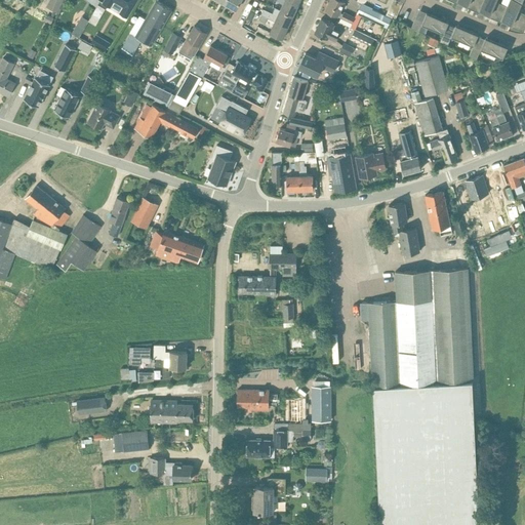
[(48,0),(46,6),(58,12),(65,0),(48,0)]
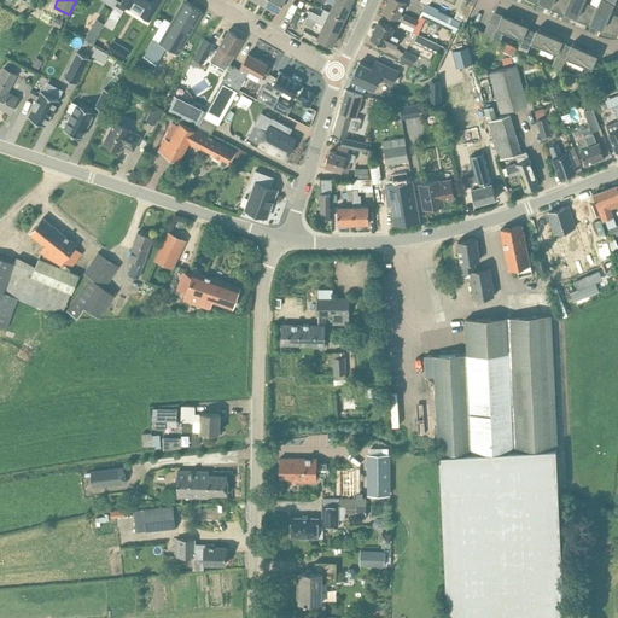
[(150,19),(161,0),(123,0),(122,3),(130,7),(134,0),(146,7),(143,15),(150,19)]
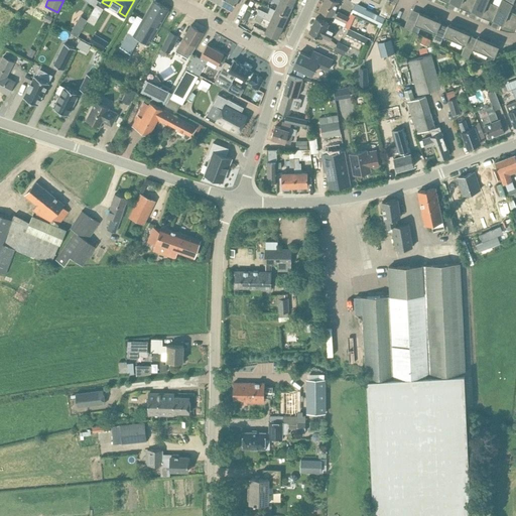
[(153,0),(143,18),(138,15),(116,53),(136,66),(149,43),(169,9),(153,0)]
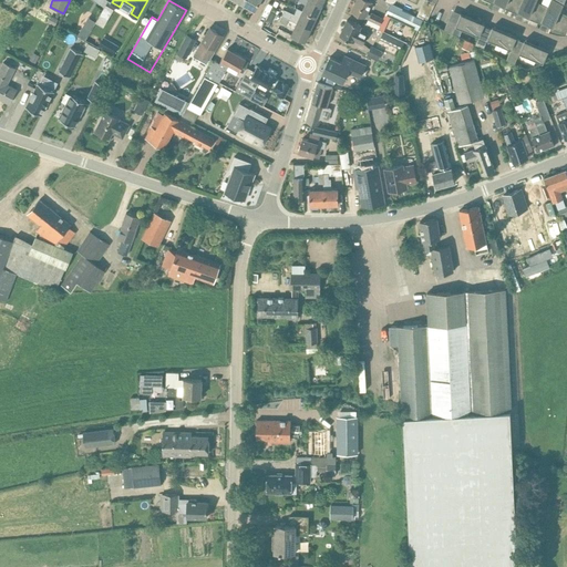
[(244,0),(244,2),(256,10),(260,0),(244,0)]
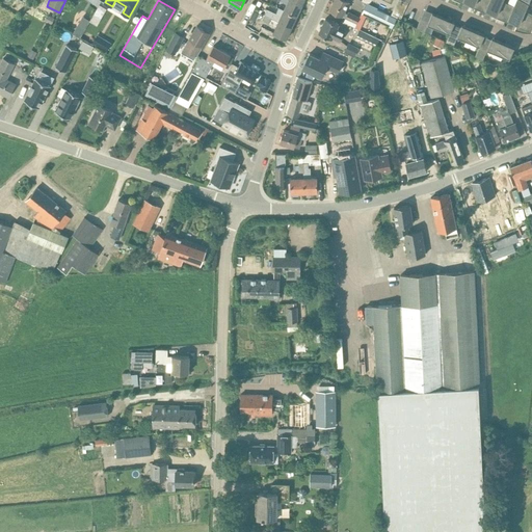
[(302,4),(294,0),(278,0),(288,4),(285,9),(297,16),(302,4)]
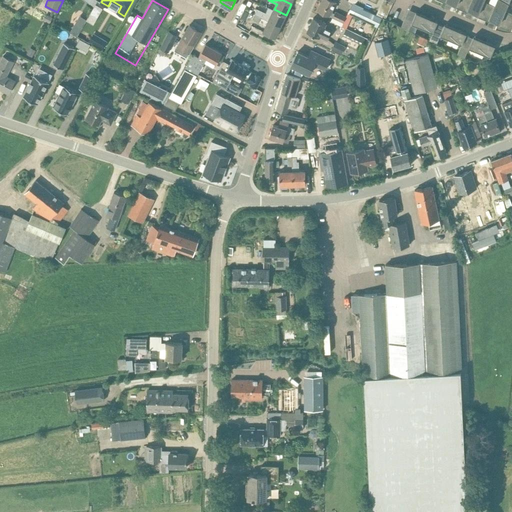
[(334,13),(331,11),(336,1),(334,0),(321,0),(317,10),(343,22),(346,16),(335,11),(334,13)]
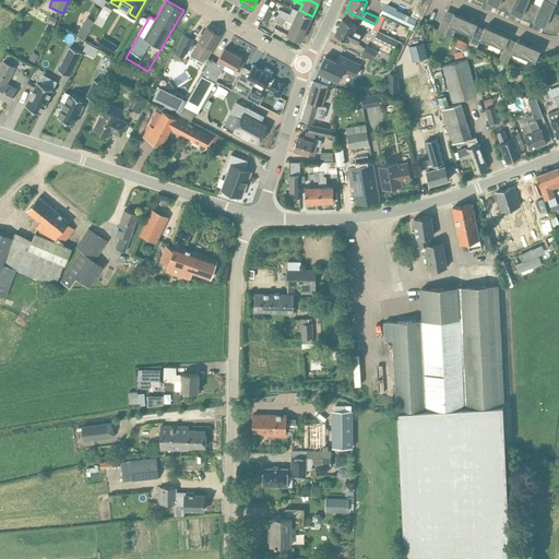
[(515,0),(488,0),(498,4),(497,7),(511,13),(512,10),(513,8),(512,8),(515,0)]
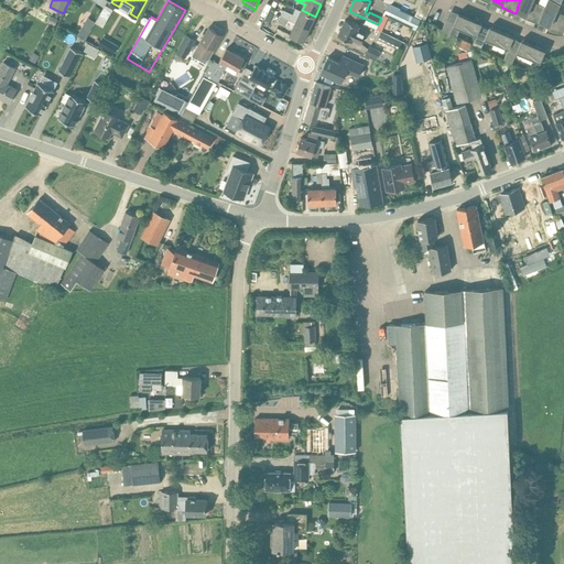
[(545,6),(532,0),(520,0),(517,8),(518,8),(517,10),(525,14),(524,17),(539,23),(540,20),(541,18),(545,6)]
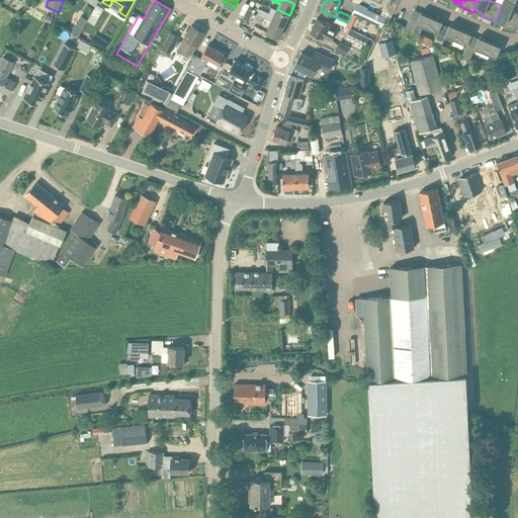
[(517,30),(517,27),(517,12),(511,9),(514,1),(512,0),(503,0),(501,5),(497,16),(496,18),(505,22),(504,24),(517,30)]
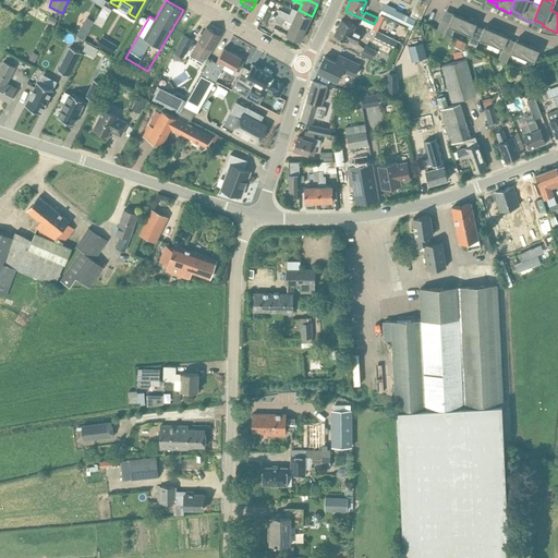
[(384,2),(378,14),(411,29),(415,19),(396,9),(396,8),(384,2)]
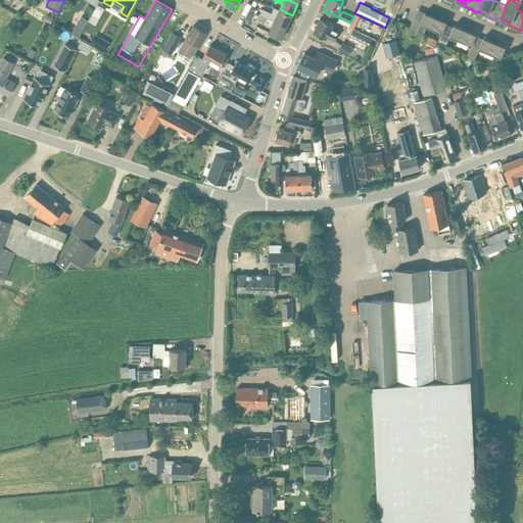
[(97,5),(92,13),(98,16),(102,8),(97,5)]
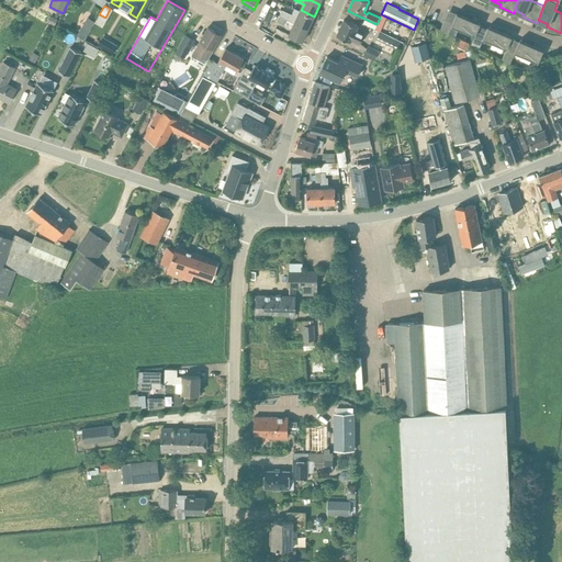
[(279,15),(308,29),(314,17),(301,10),(294,7),(291,13),(282,9),(279,15)]
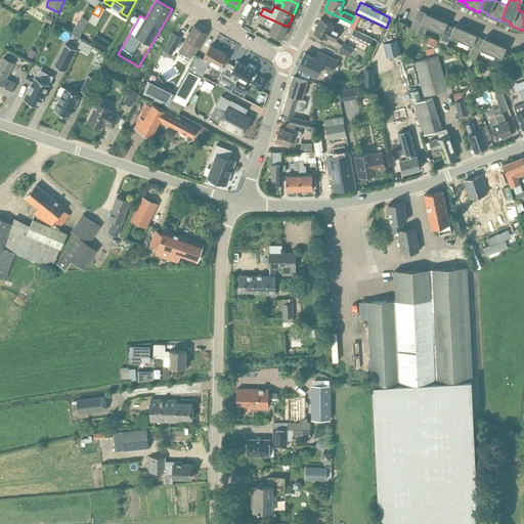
[(250,9),(246,17),(252,20),(255,12),(250,9)]
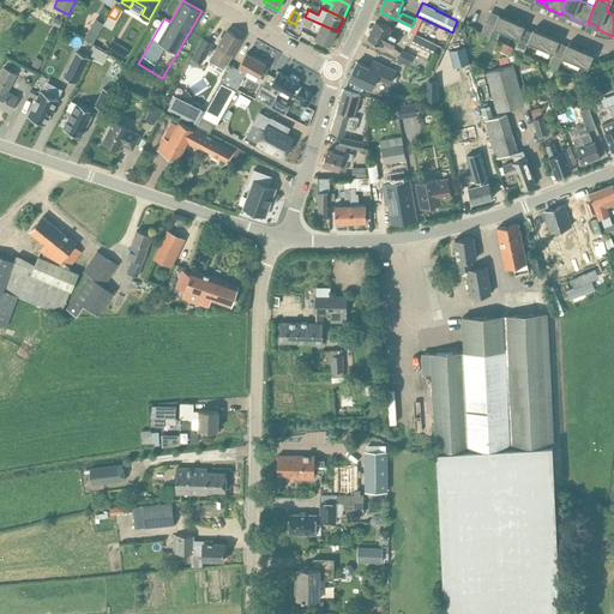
[(494,24),(486,20),(481,30),(491,34),(494,26),(519,37),(525,24),(499,13),(494,24)]
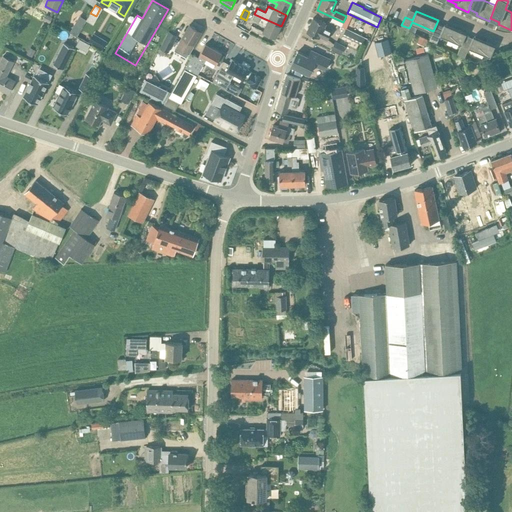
[(281,26),(254,14),(252,19),(266,26),(264,31),(276,37),(281,26)]
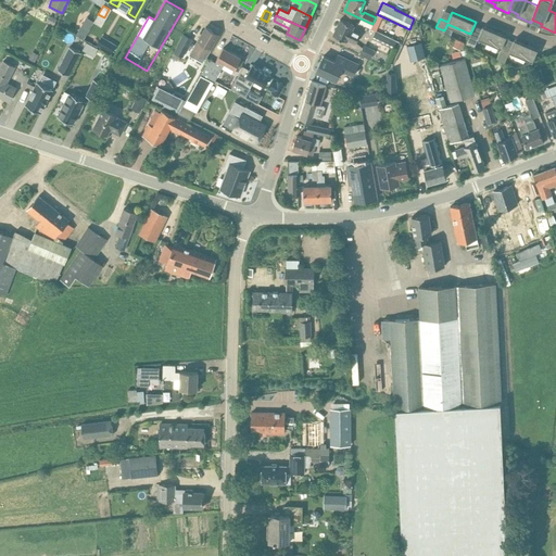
[(356,42),(359,34),(352,30),(354,26),(341,19),(333,35),(346,41),(349,38),(356,42)]
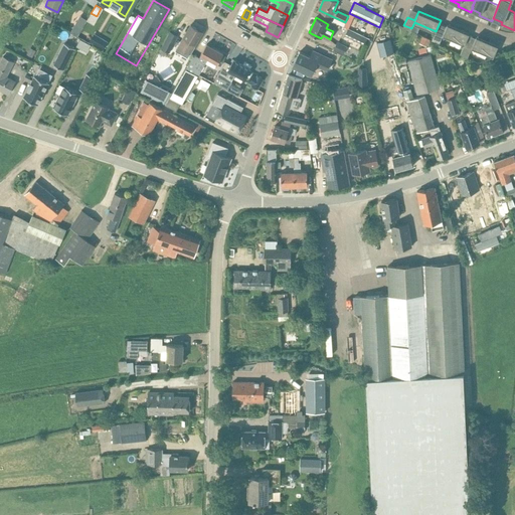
[(448,23),(443,34),(465,43),(469,32),(448,23)]
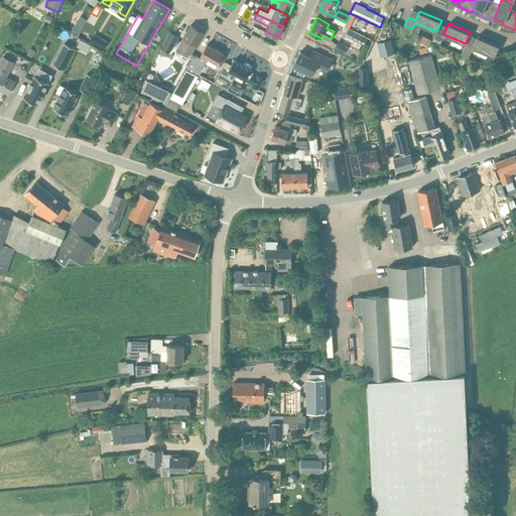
[(190,24),(178,45),(175,50),(184,55),(187,50),(191,52),(204,32),(190,24)]
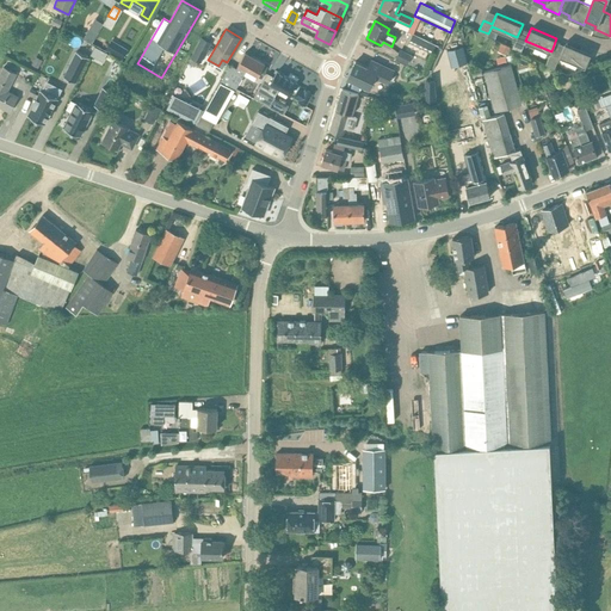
[(433,50),(436,45),(412,34),(409,39),(417,43),(433,50)]
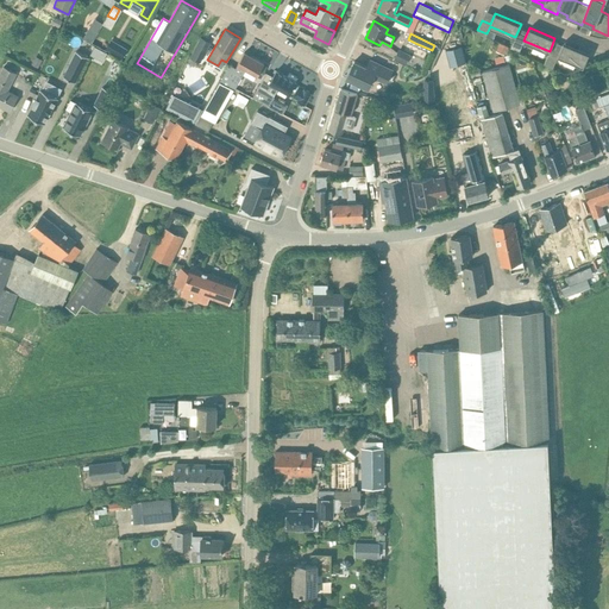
[(190,57),(187,63),(194,67),(196,61),(200,62),(212,42),(201,36),(190,56),(190,57)]
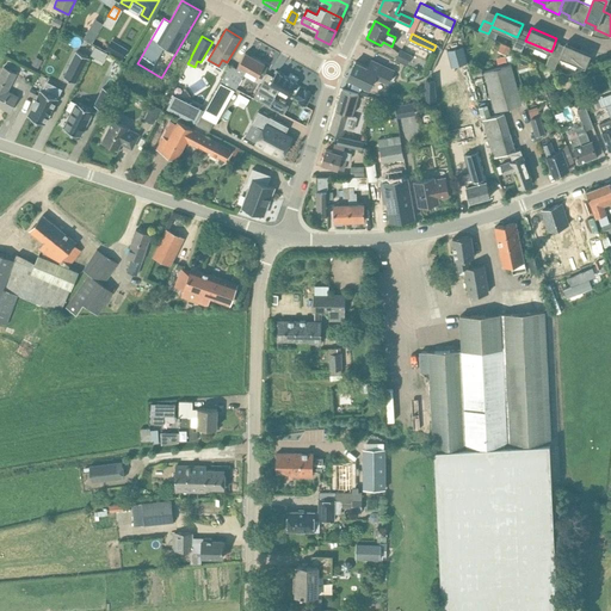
[(524,43),(516,39),(512,45),(522,50),(524,43)]
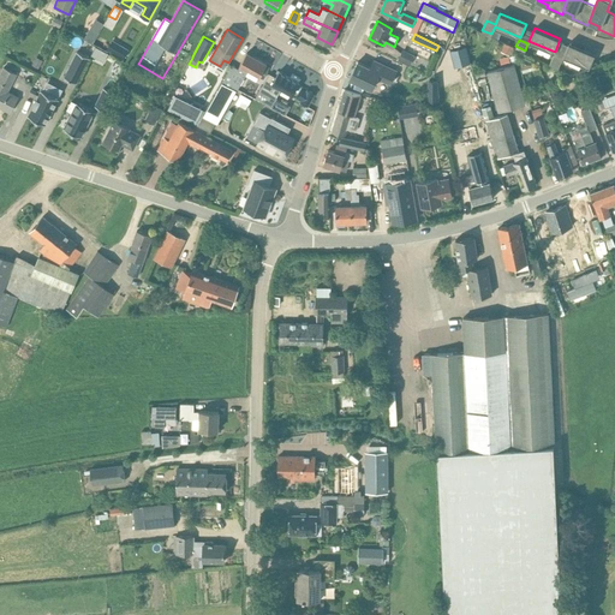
[(509,55),(514,47),(505,42),(501,51),(509,55)]
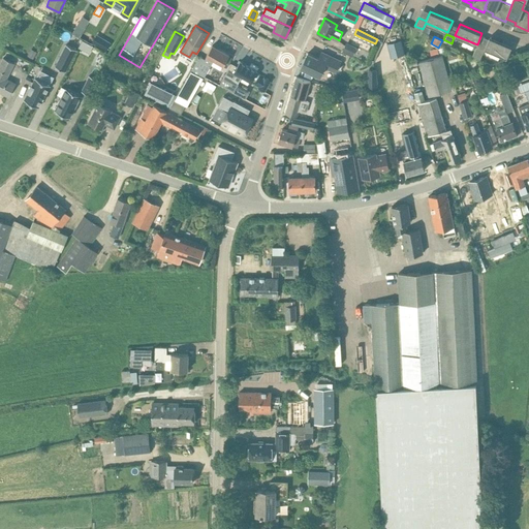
[(489,36),(485,48),(506,57),(511,45),(489,36)]
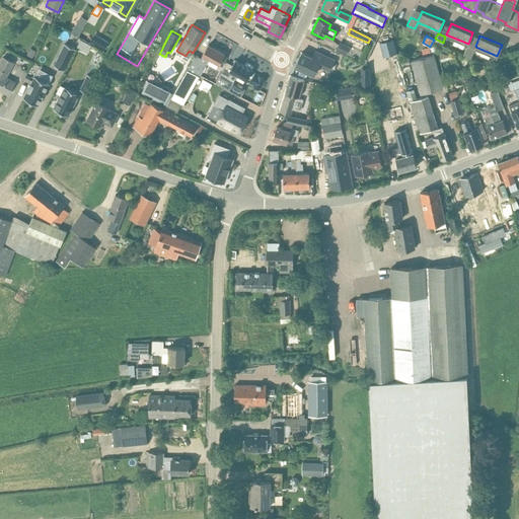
[(87,52),(91,44),(80,39),(76,46),(87,52)]
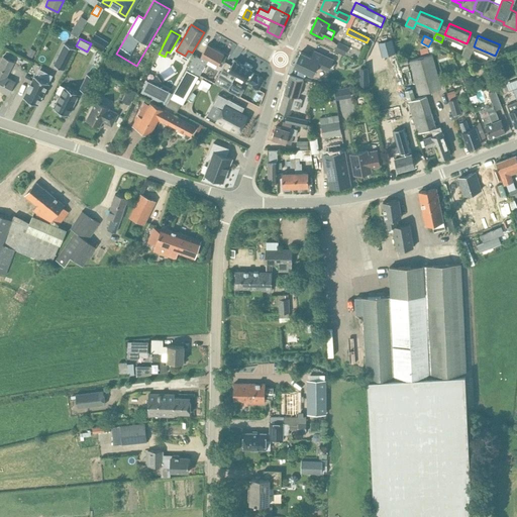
[(100,38),(96,45),(103,49),(107,42),(100,38)]
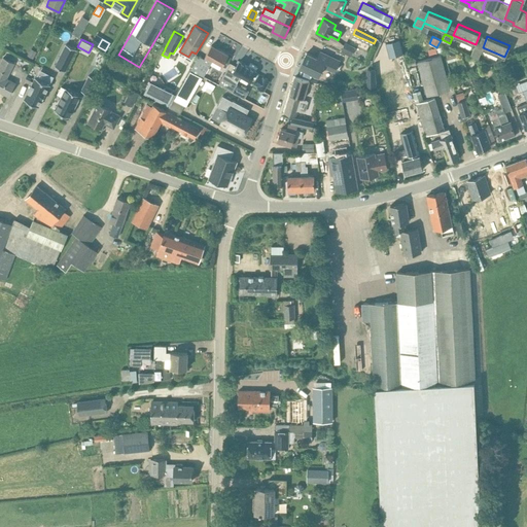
[(378,39),(369,58),(374,60),(382,41),(378,39)]
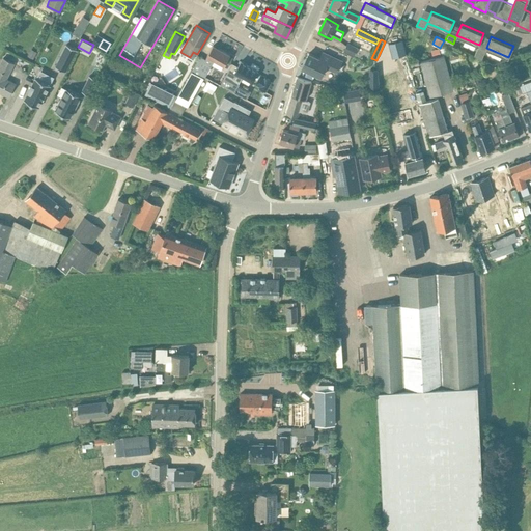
[(347,43),(343,52),(354,57),(358,48),(347,43)]
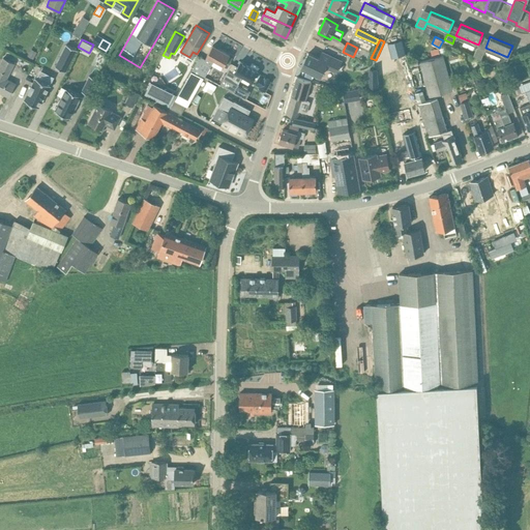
[(65,70),(77,49),(66,43),(55,66),(65,70)]
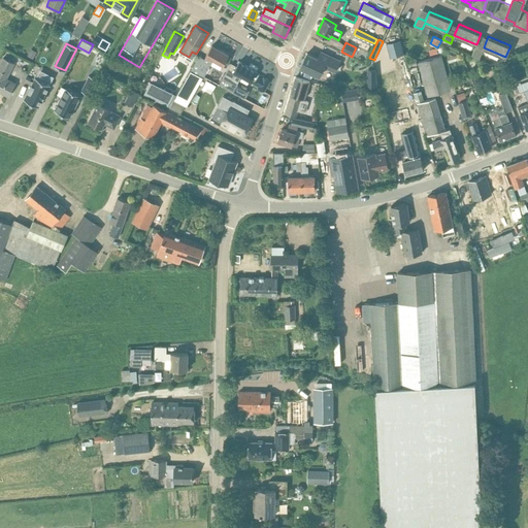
[(222,66),(229,54),(212,44),(204,59),(199,56),(191,69),(204,76),(210,64),(220,69),(222,66)]
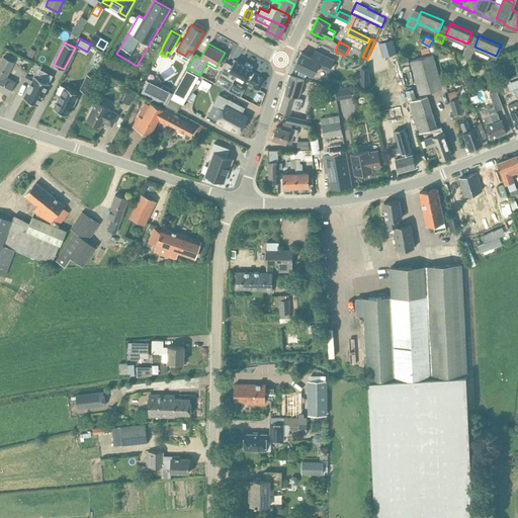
[(428,47),(421,49),(422,55),(436,52),(435,46),(428,48),(428,47)]
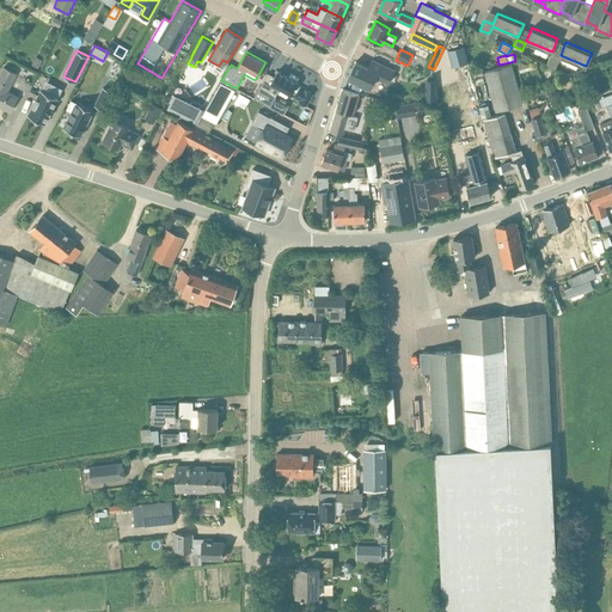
[(556,67),(560,57),(551,54),(546,63),(556,67)]
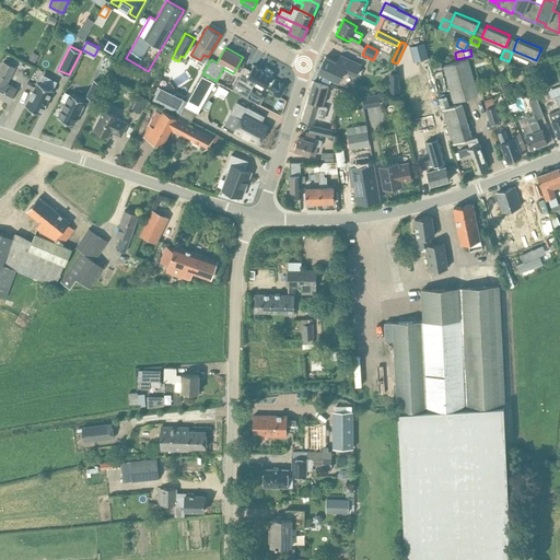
[(340,54),(337,60),(326,56),(318,71),(338,81),(343,71),(356,77),(362,63),(340,54)]
